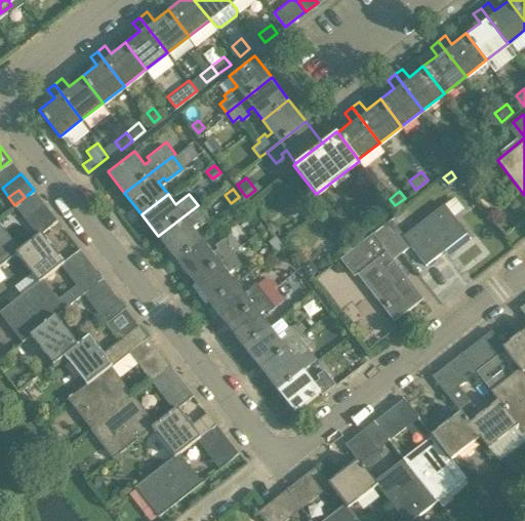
[(391,217),(382,224),(402,249),(410,243),(426,263),(467,231),(444,201),(403,233),(391,217)]
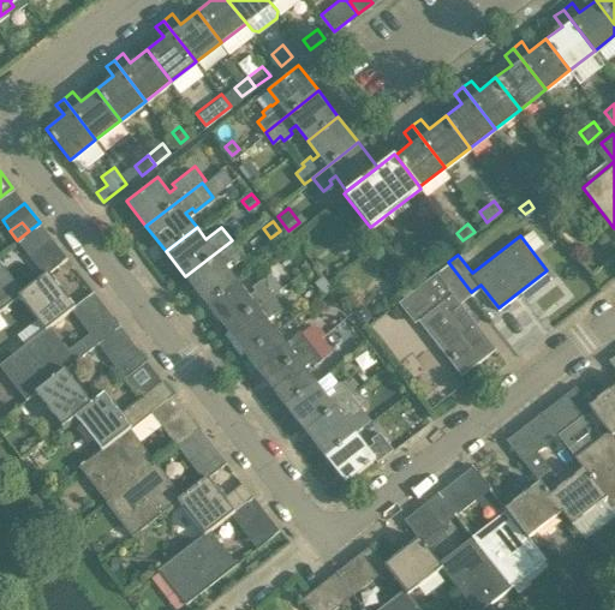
[(67,256),(52,238),(30,256),(37,265),(48,256),(55,265),(67,256)]
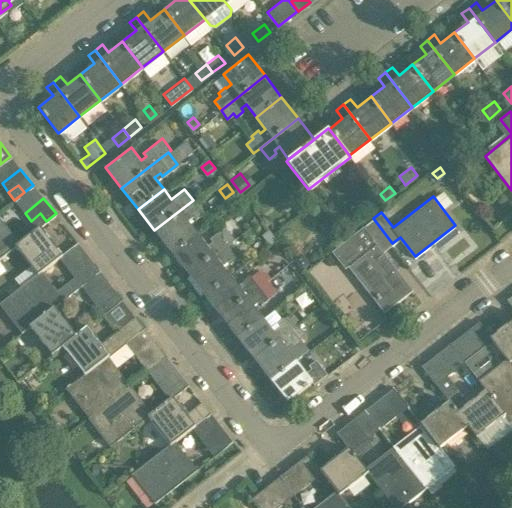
[(171,251),(196,231),(187,220),(193,215),(195,218),(202,212),(193,200),(154,230),(171,251)]
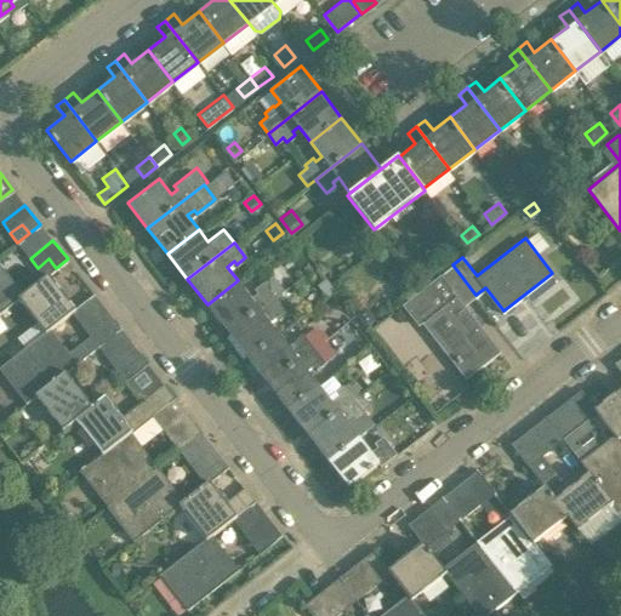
[(49,273),(49,274),(56,268),(49,258),(38,268),(44,275),(49,273)]
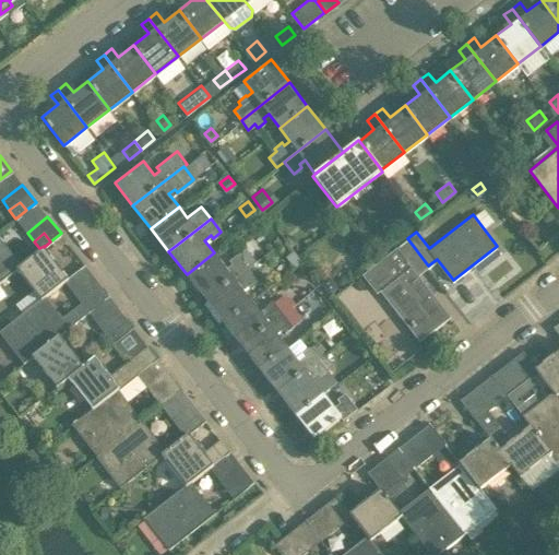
[(0,280),(18,268),(16,268),(21,264),(20,263),(0,237),(0,280)]
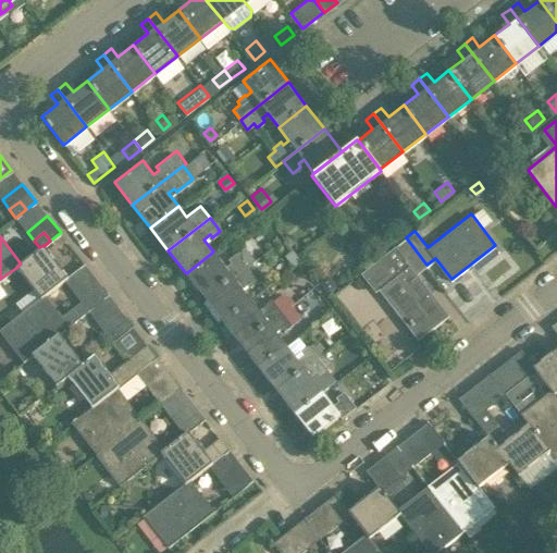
[(448,315),(417,273),(426,265),(406,237),(395,246),(395,245),(360,272),(375,291),(379,289),(418,339),(448,315)]
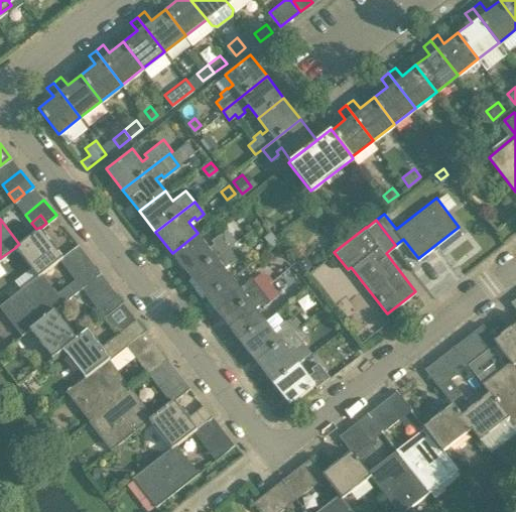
[(40,227),(36,229),(18,243),(19,244),(15,247),(16,247),(18,250),(12,256),(24,272),(15,279),(21,287),(37,275),(37,274),(40,271),(41,272),(59,259),(62,256),(62,255),(40,228),(40,227)]
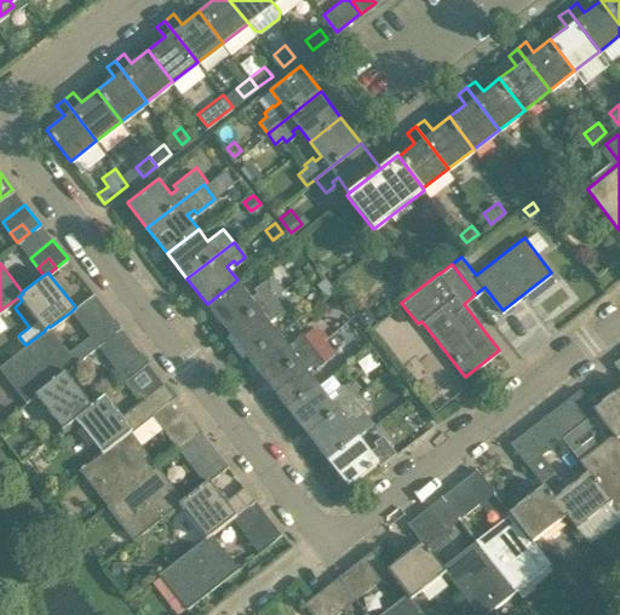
[(237,280),(207,304),(228,329),(274,294),(263,280),(253,287),(257,291),(251,295),(237,280)]
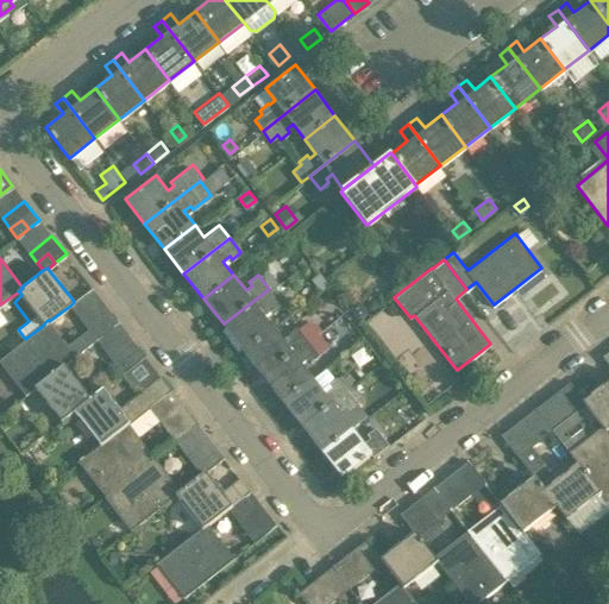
[(311,282),(320,294),(328,287),(320,275),(311,282)]
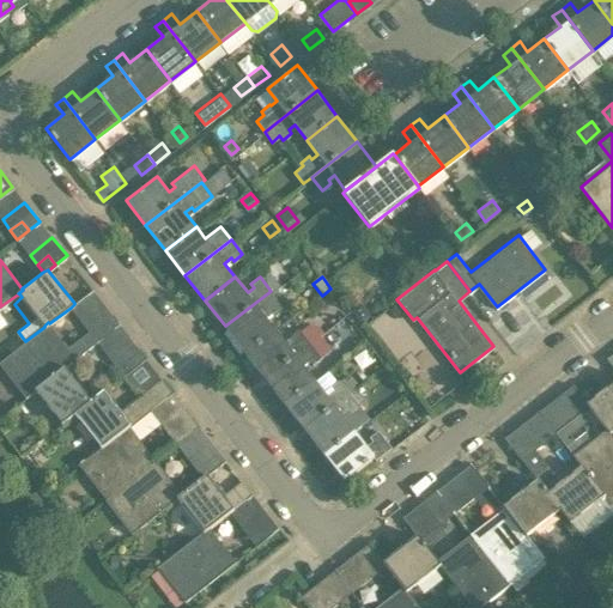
[(271,291),(225,326),(244,352),(275,328),(263,314),(269,308),(273,312),(281,305),(271,291)]
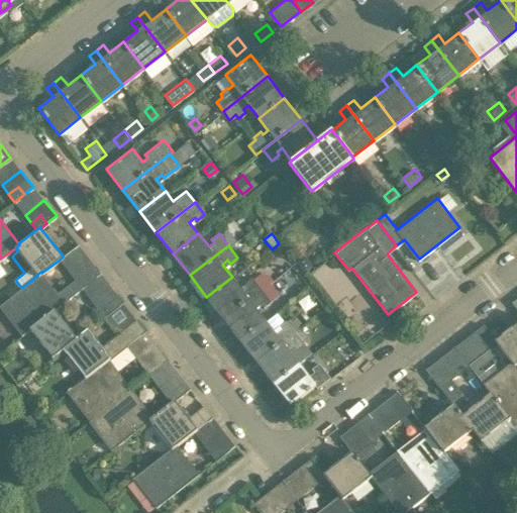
[(75,279),(82,288),(101,274),(87,255),(68,270),(75,279)]
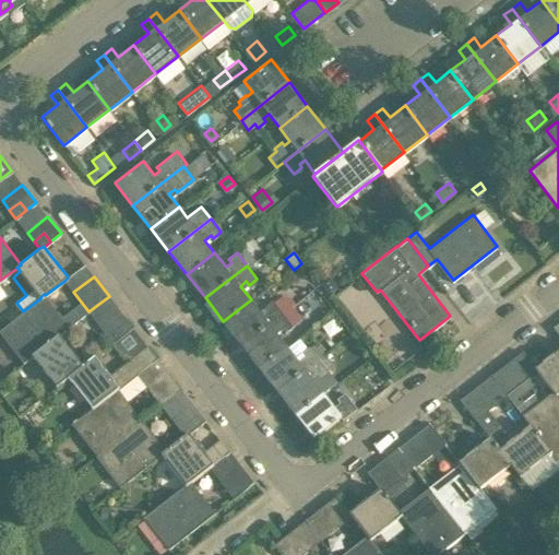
[(337,286),(332,281),(323,280),(321,282),(329,293),(337,286)]
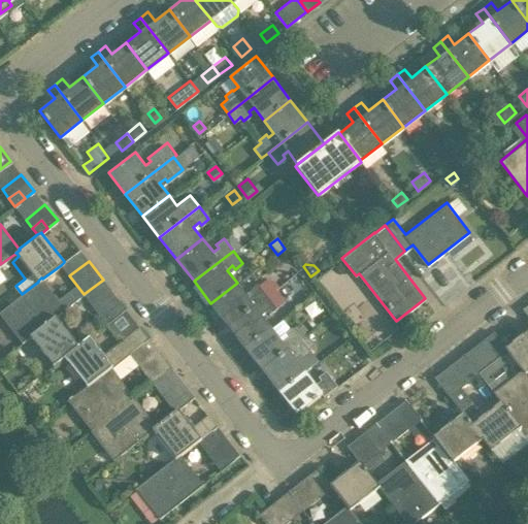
[(41,277),(38,281),(38,282),(22,294),(0,310),(0,313),(23,341),(30,335),(56,316),(65,308),(42,279),(41,277)]
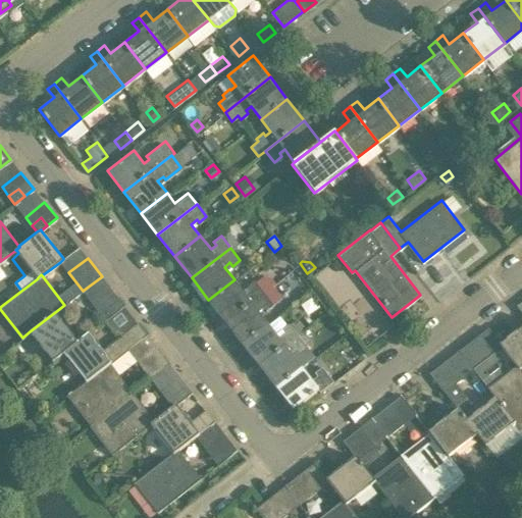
[(272,285),(275,282),(270,274),(266,277),(264,274),(256,280),(264,291),(272,285)]
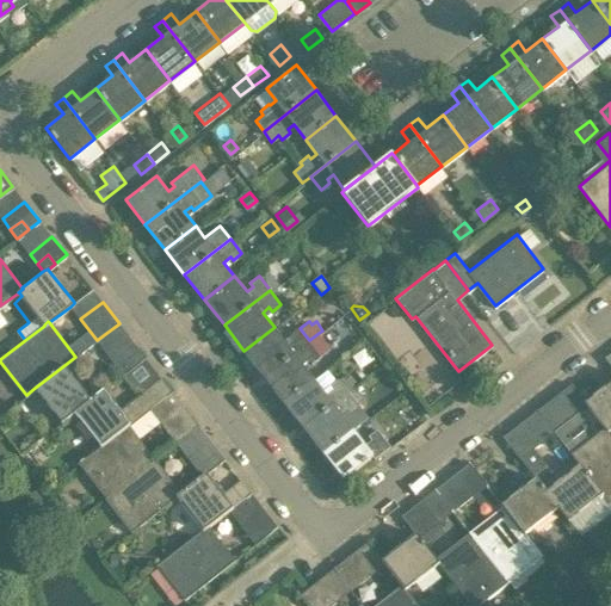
[(275,327),(244,351),(264,376),(309,340),(300,328),(298,326),(289,333),(292,336),(287,341),(275,327)]
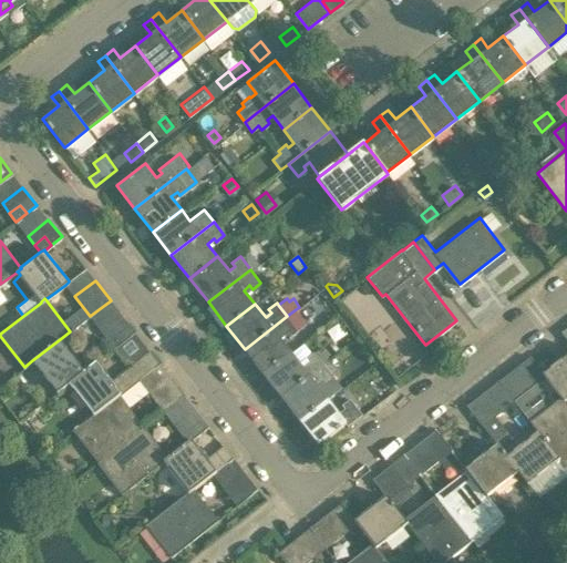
[(306,323),(296,309),(287,316),(297,329),(306,323)]
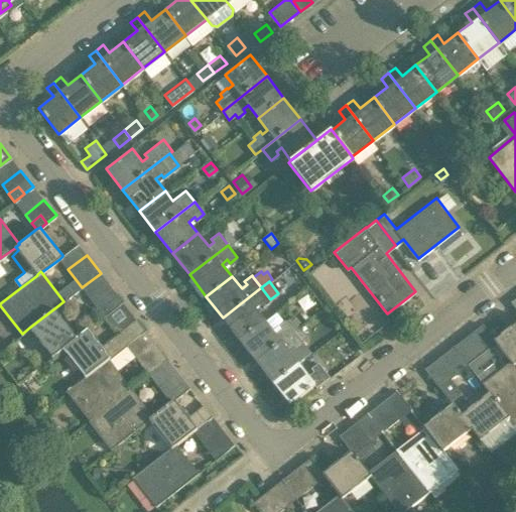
[(123,301),(111,286),(92,300),(98,308),(108,301),(113,308),(123,301)]
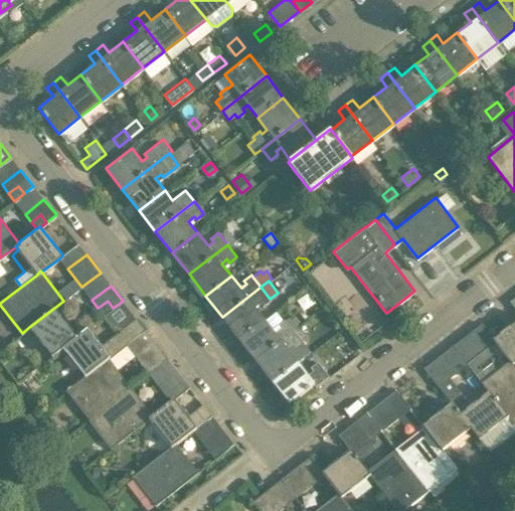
[(261,287),(222,317),(238,338),(264,318),(254,306),(260,302),(263,305),(270,299),(261,287)]
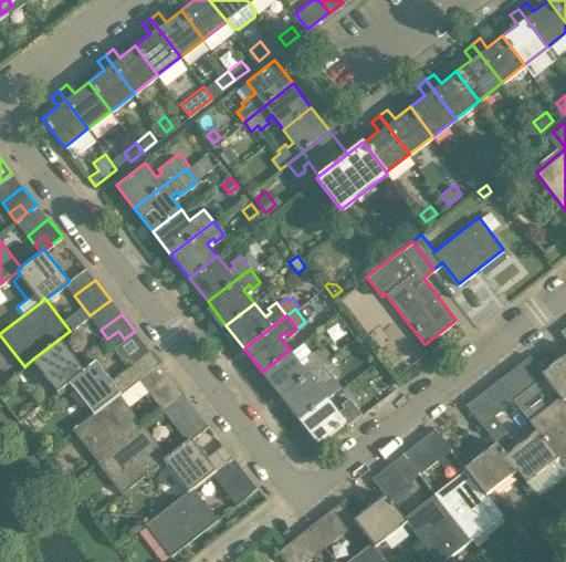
[(95,361),(84,370),(69,382),(92,413),(119,392),(121,393),(159,363),(148,350),(135,331),(124,339),(114,346),(125,362),(128,358),(132,363),(109,380),(95,361)]
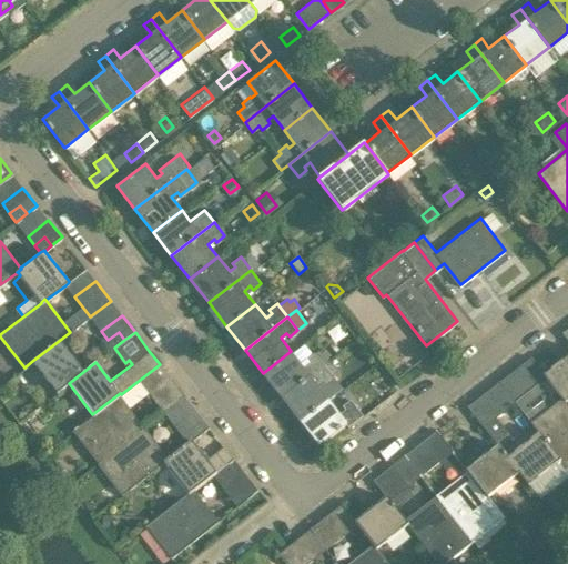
[(108,340),(114,348),(124,340),(119,332),(108,340)]
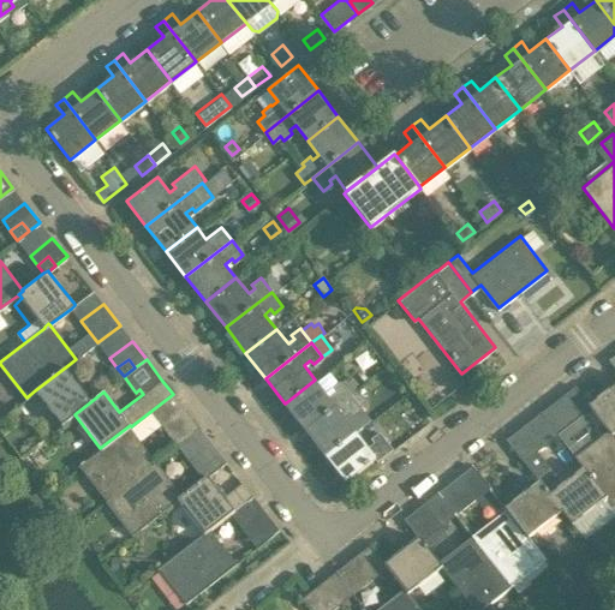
[(75,414),(91,401),(65,368),(35,390),(61,425),(75,414)]
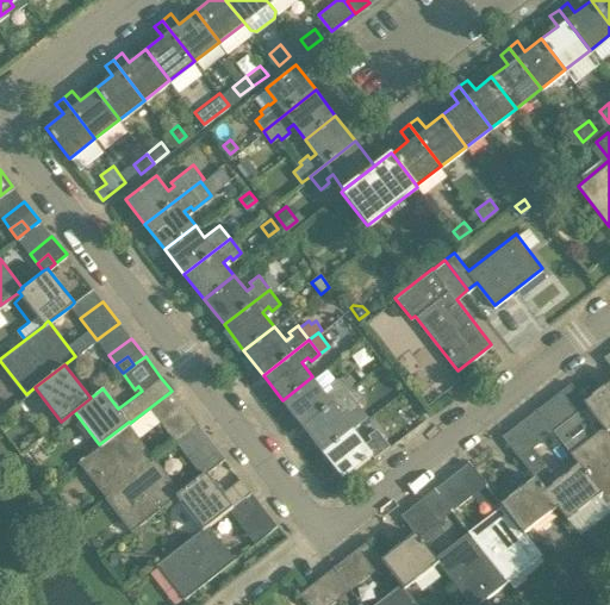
[(312,376),(282,400),(302,425),(347,388),(337,376),(328,384),(330,387),(324,392),(312,376)]
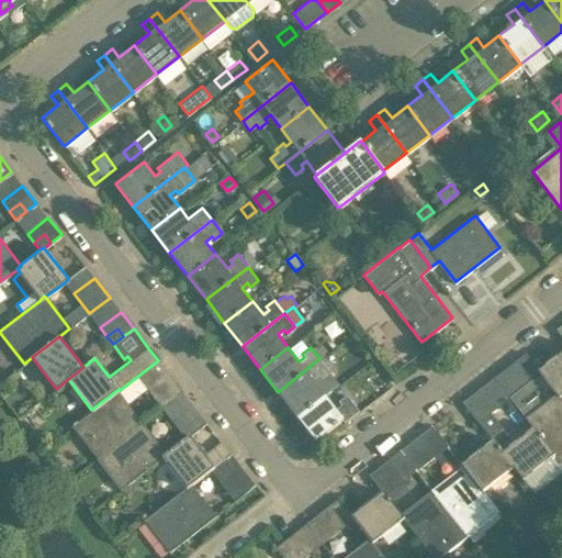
[(561,349),(538,369),(555,392),(557,391),(560,395),(561,399),(561,349)]
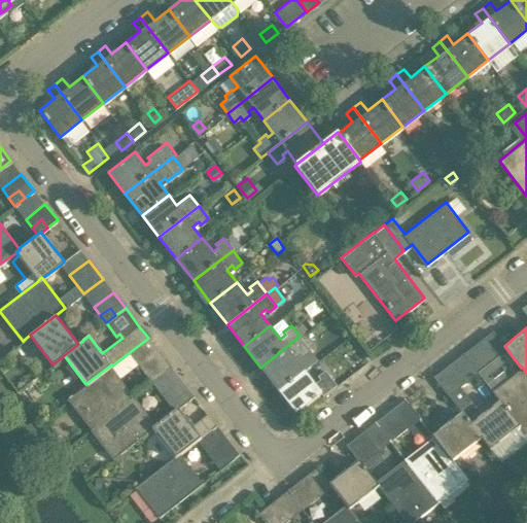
[(305,332),(300,336),(308,346),(313,342),(305,332)]
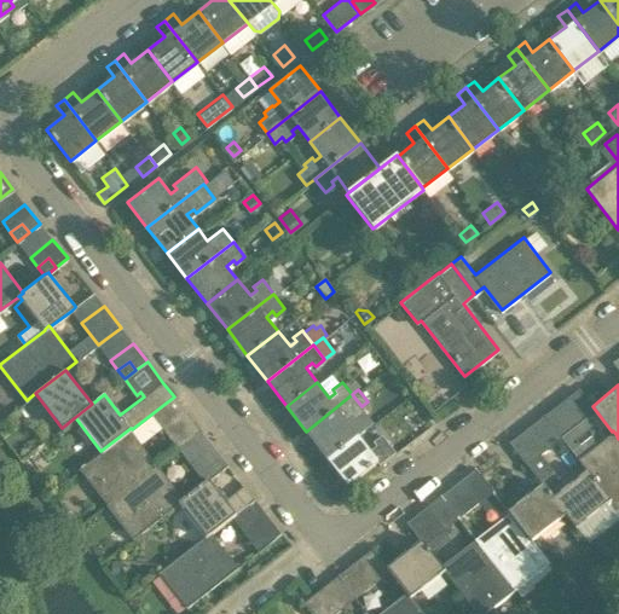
[(352,394),(306,432),(327,457),(357,433),(346,418),(352,413),(356,417),(364,410),(362,406),(352,394)]
